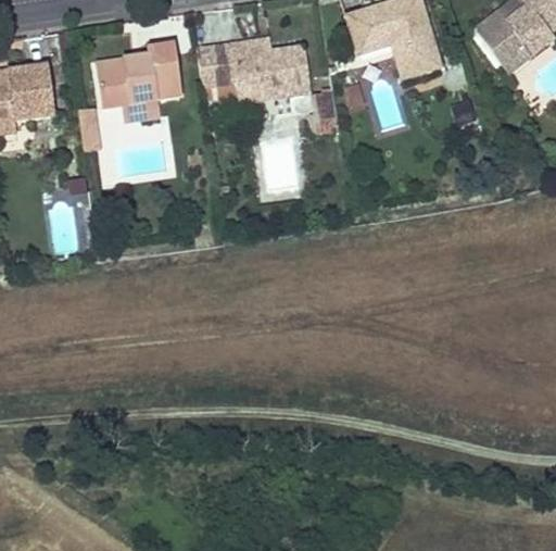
[(376,35),(379,46),(391,42),(401,76),(441,64),(421,0),(391,0),(392,3),(384,5),(383,1),(344,13),(353,41),(376,35)]
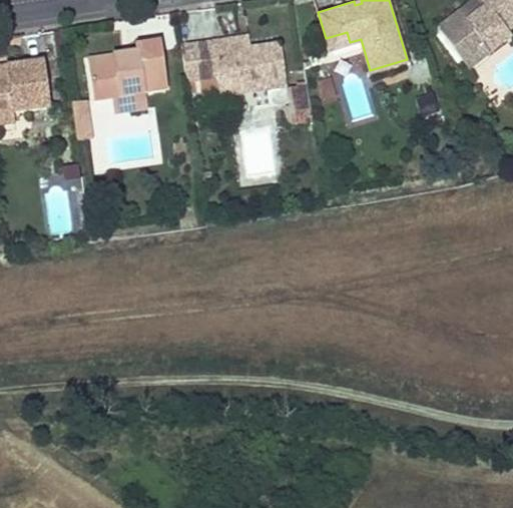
[(461,56),(482,40),(488,49),(510,32),(506,27),(512,22),(512,0),(483,0),(485,3),(477,10),(470,0),(442,21),(441,28),(461,56)]
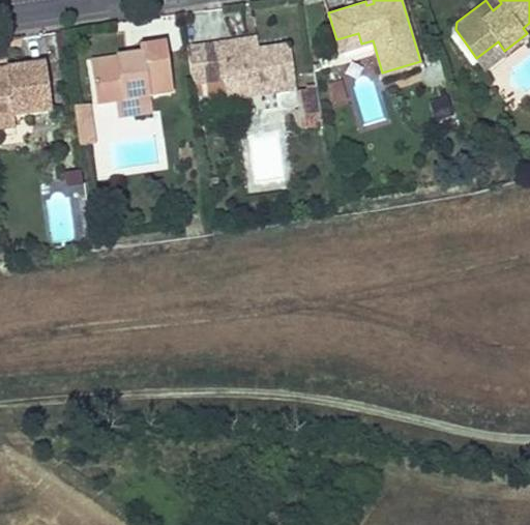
[(486,0),(493,10),(501,3),(499,0),(486,0)]
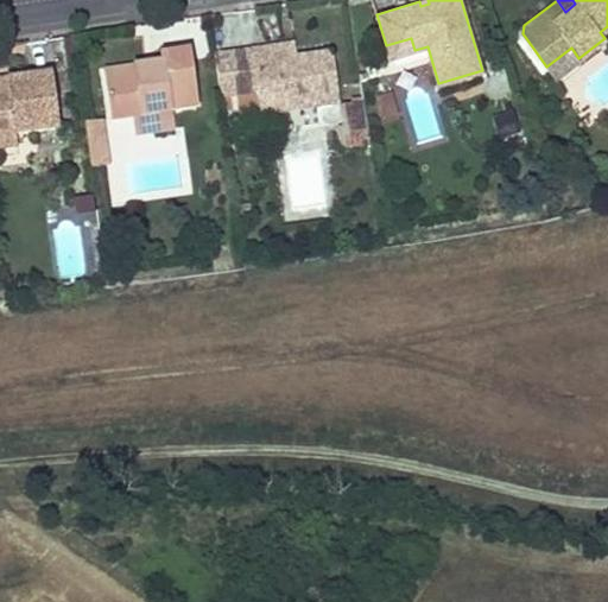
[(415,50),(411,38),(386,45),(391,57),(415,50)]
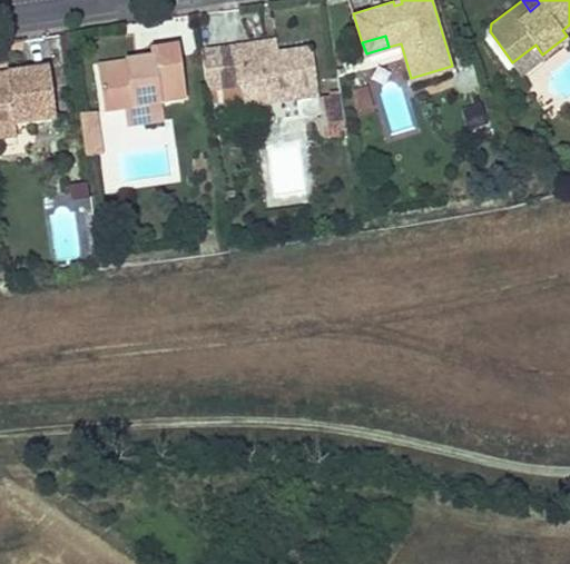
[(253,52),(277,49),(276,37),(252,40),(253,52)]
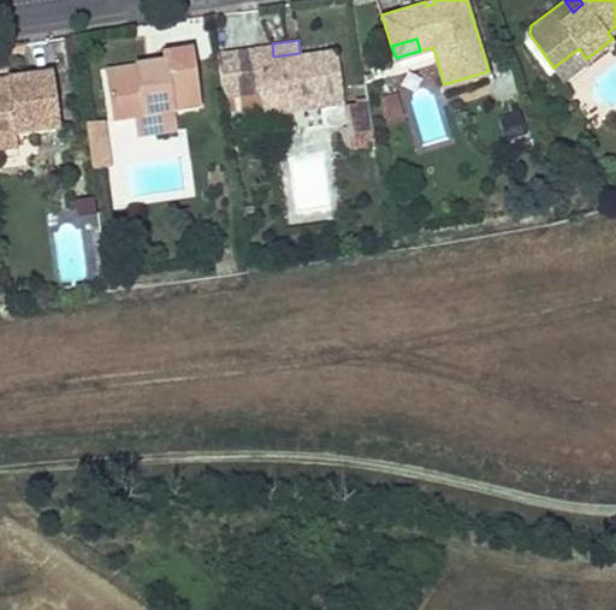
[(344,99),(336,48),(300,53),(273,57),(272,43),(254,46),(218,51),(224,92),(260,87),(264,111),(344,99)]
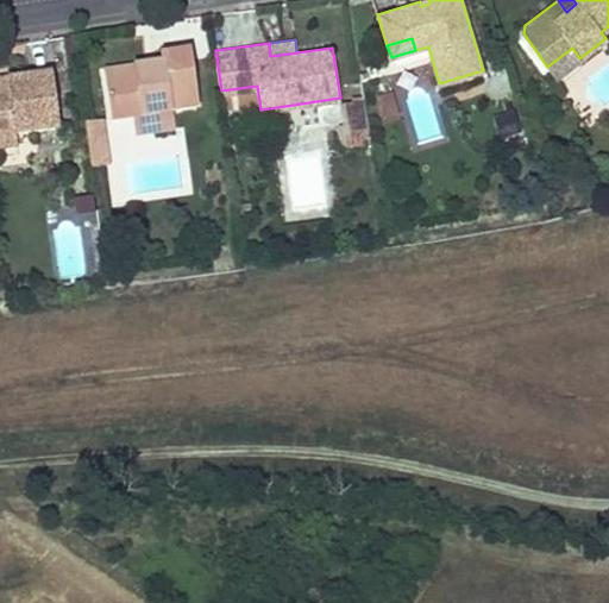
[(199,101),(190,46),(162,51),(163,58),(157,60),(158,68),(148,69),(146,61),(105,67),(111,113),(133,111),(151,108),(154,126),(175,123),(173,105),(199,101)]
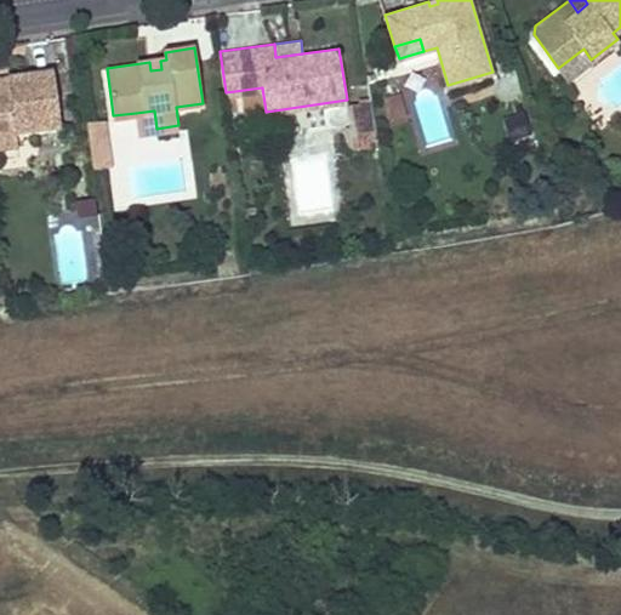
[(584,49),(558,68),(567,78),(591,60),(584,49)]
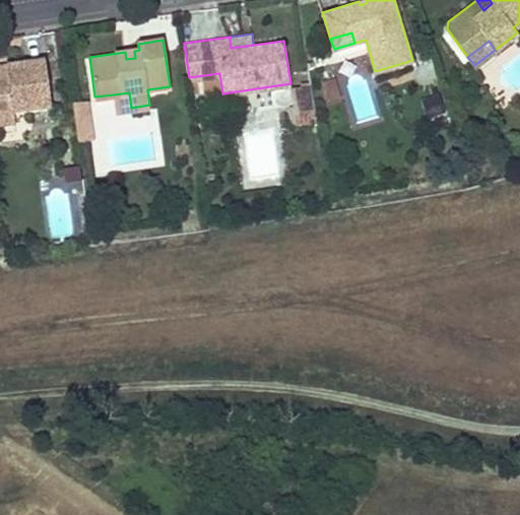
[(126,59),(135,58),(134,51),(125,52),(126,59)]
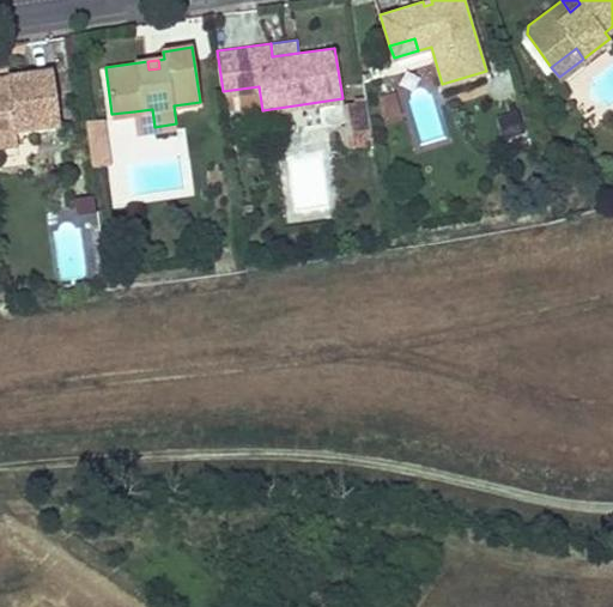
[(60,125),(53,68),(6,74),(7,80),(0,80),(0,126),(13,125),(14,131),(16,131),(60,125)]
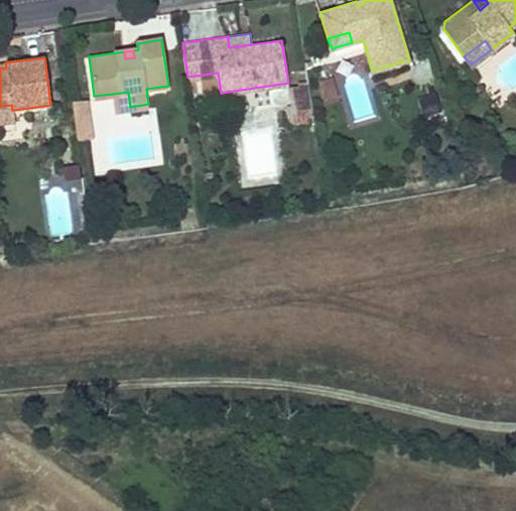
[(308,84),(289,86),(293,123),(313,121),(308,84)]
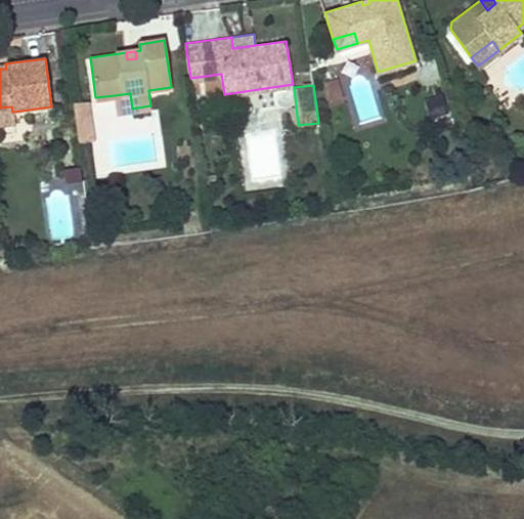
[(118,111),(132,109),(130,93),(115,95),(118,111)]
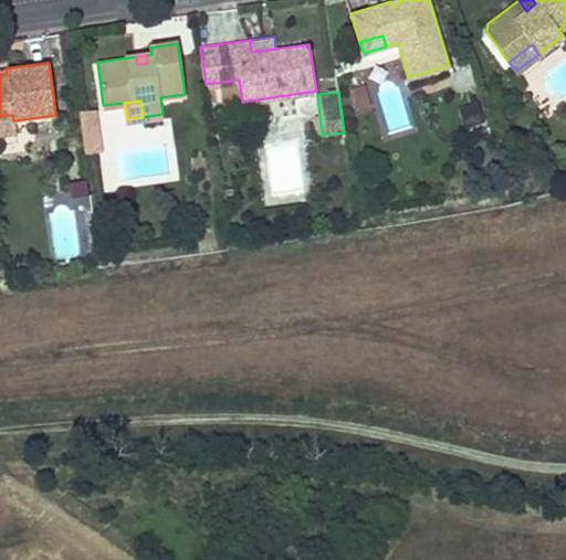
[(95,126),(93,107),(83,108),(80,109),(82,127),(95,126)]
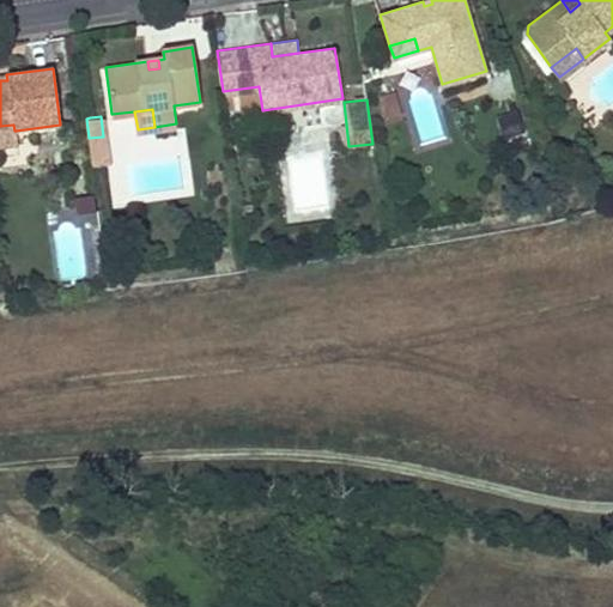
[(14,131),(13,125),(0,126),(0,144),(17,143),(16,131),(14,131)]
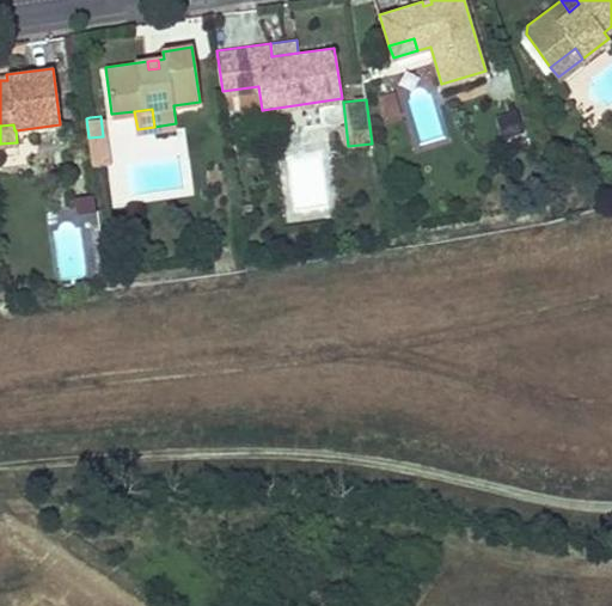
[(106,159),(103,136),(89,138),(92,161),(106,159)]
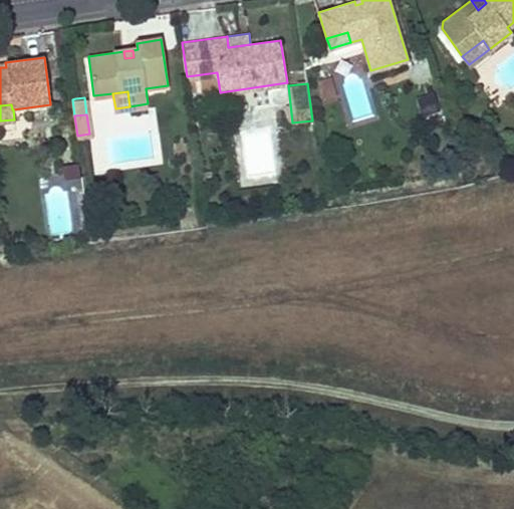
All buildings are outlined.
